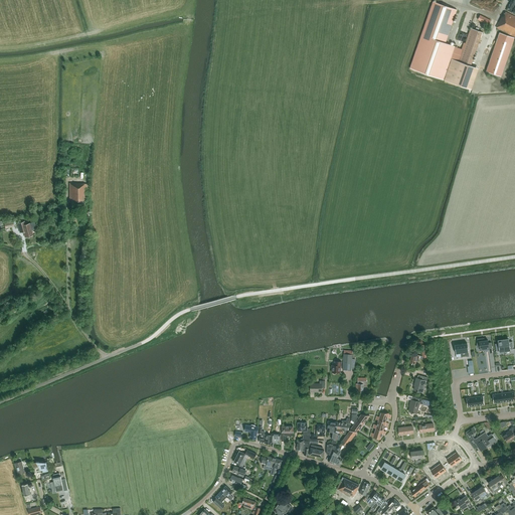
[(464,49),(455,46),(446,43),(457,10),(433,2),(409,68),(471,90),(478,68),(471,65),(482,32),(471,28),(464,49)]
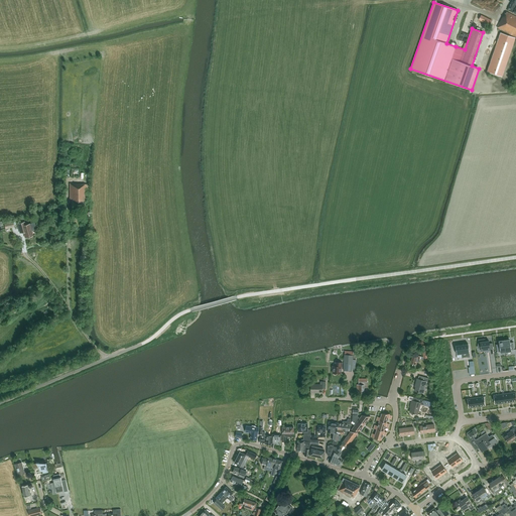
[(515,16),(506,12),(504,16),(503,16),(497,27),(502,30),(501,33),(500,32),(494,51),(490,50),(485,66),(489,67),(487,72),(502,77),(515,37),(504,34),(504,31),(515,37),(515,16)]
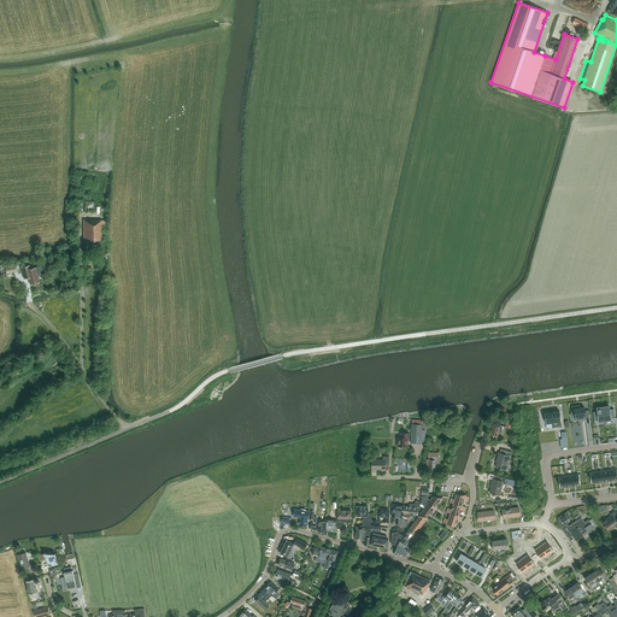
[(586,30),(588,24),(576,18),(575,18),(573,24),(586,30)]
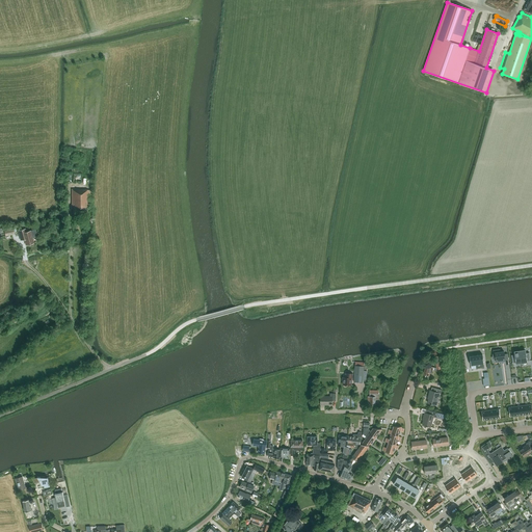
[(88,190),(83,190),(83,189),(72,189),(72,208),(73,208),(73,211),(87,211),(87,207),(88,207),(88,197),(88,190)]
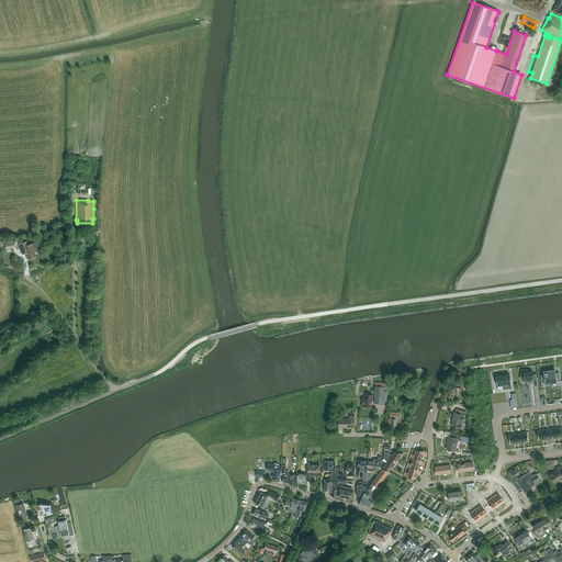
[(14,247),(13,239),(3,242),(6,250),(14,247)]
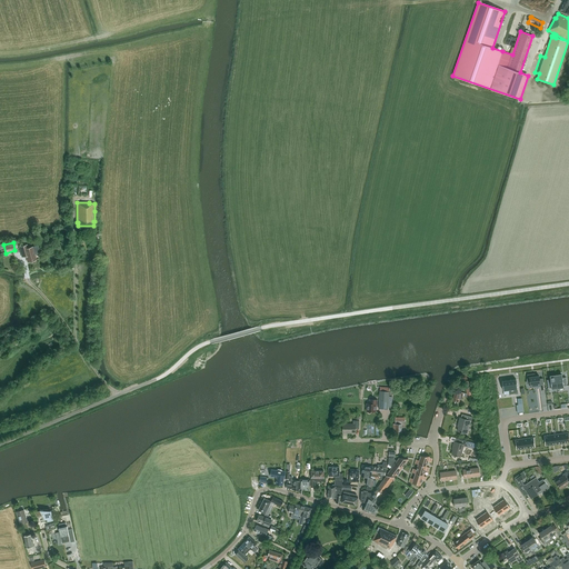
[(19,247),(21,258),(26,257),(27,262),(37,260),(35,255),(40,253),(38,246),(27,249),(26,246),(19,247)]
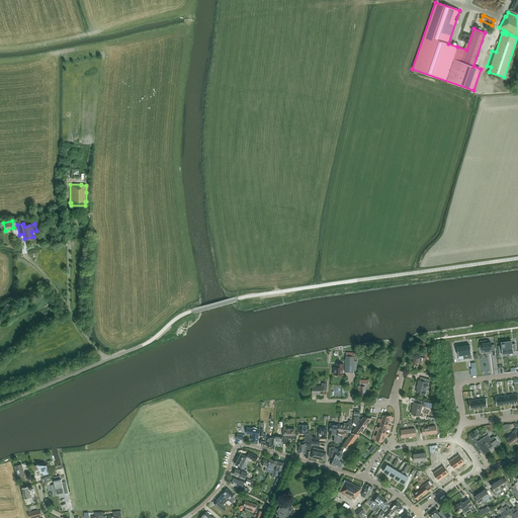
[(515,345),(512,345),(512,340),(506,341),(508,353),(513,353),(513,351),(516,351),(515,345)]
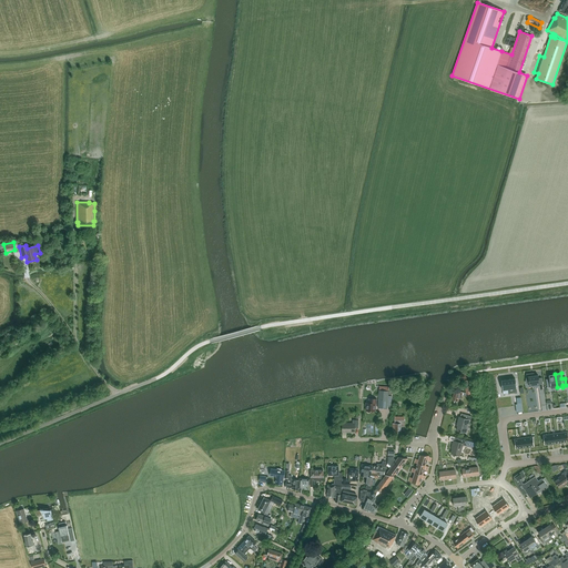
[(527,374),(526,383),(529,383),(529,386),(535,386),(536,386),(539,385),(543,384),(541,377),(538,378),(538,375),(534,376),(530,376),(530,374),(527,374)]
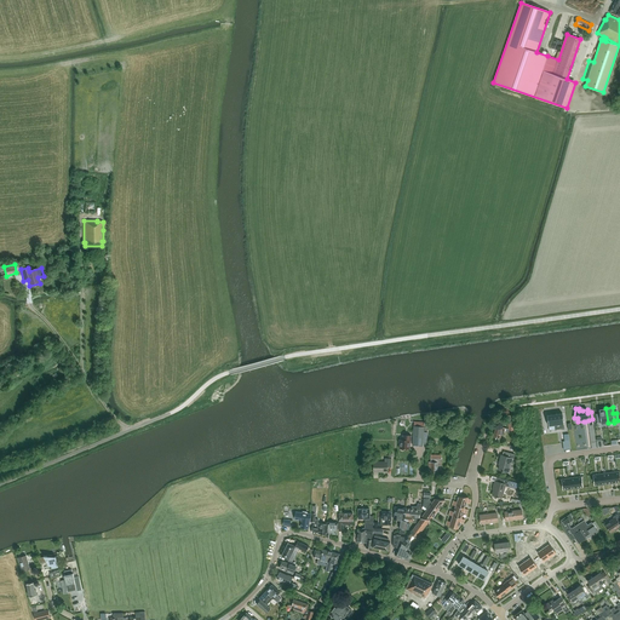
[(608,423),(606,408),(600,409),(600,415),(596,415),(597,423),(601,423),(601,424),(608,423)]
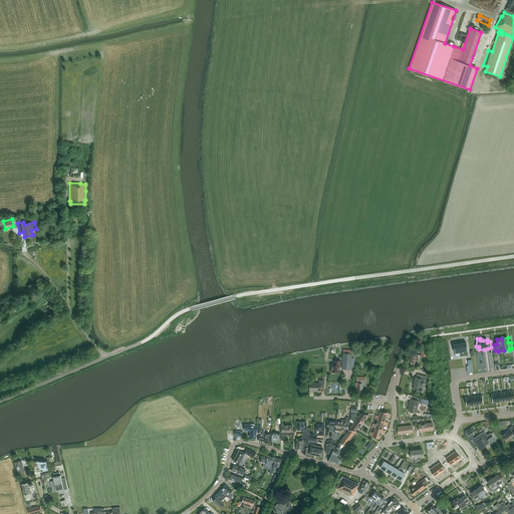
[(460,355),(468,354),(466,341),(454,343),(455,352),(460,351),(460,355)]
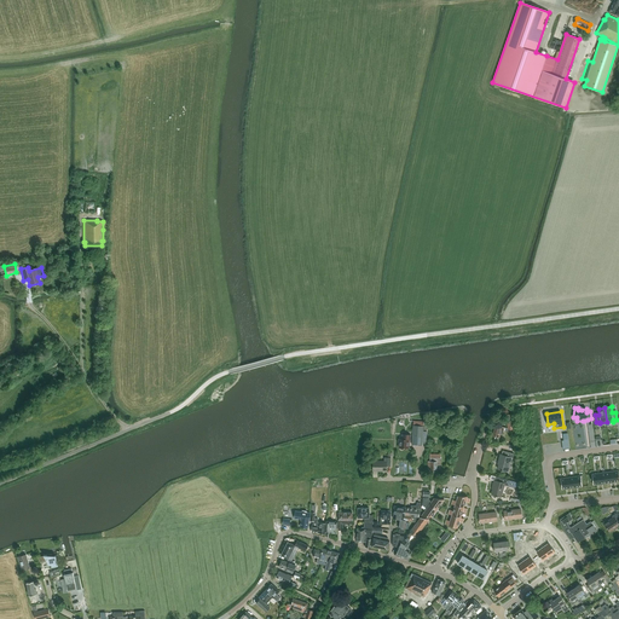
[(508,431),(514,429),(512,414),(507,415),(508,428),(495,424),(492,435),(499,437),(499,433),(502,434),(503,431),(509,432),(508,431)]
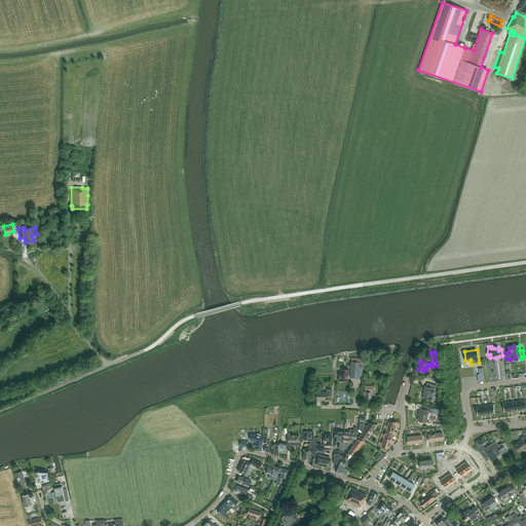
[(360,362),(351,362),(349,377),(359,378),(360,362)]
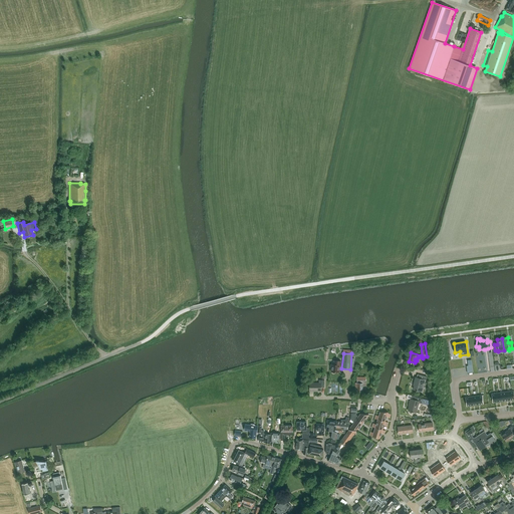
[(331,371),(339,371),(340,361),(333,360),(333,364),(330,364),(330,367),(331,367),(331,371)]
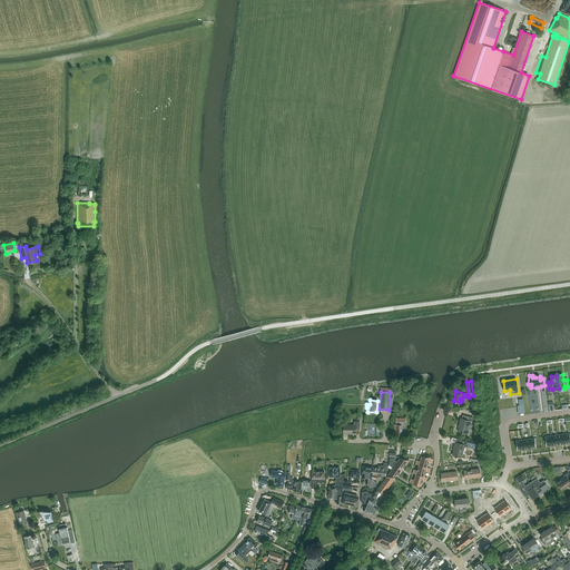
[(473,418),(465,415),(462,415),(462,419),(461,419),(459,426),(459,428),(458,431),(468,434),(471,421),(472,422),(473,418)]
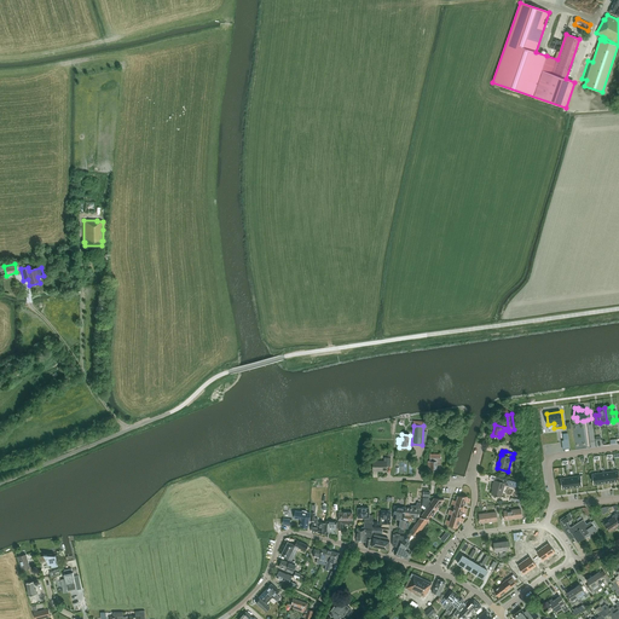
[(440,466),(440,455),(431,455),(429,462),(428,462),(428,469),(429,469),(429,470),(431,470),(431,472),(437,472),(437,468),(440,468),(440,466)]
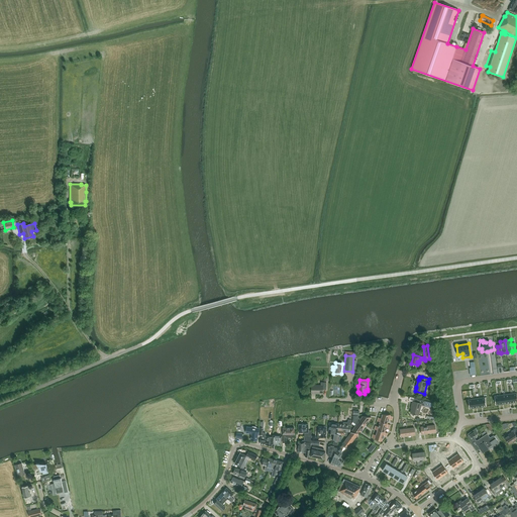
[(311,393),(323,394),(323,389),(326,389),(326,383),(321,382),(321,386),(311,385),(311,393)]
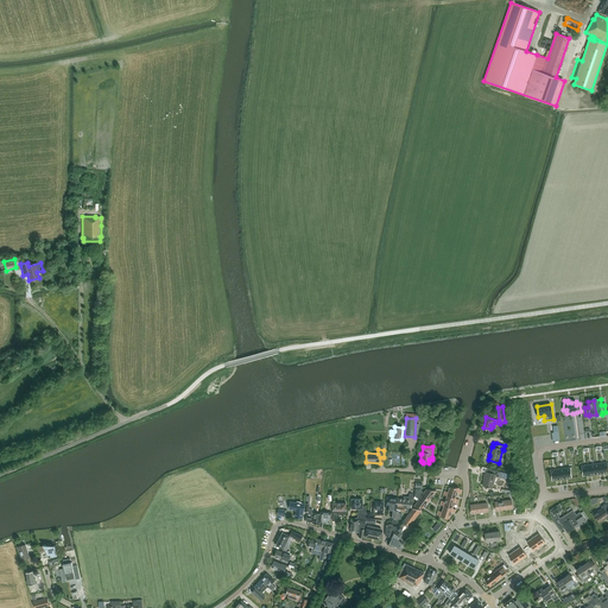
[(508,474),(493,469),(487,468),(485,477),(483,486),(492,488),(495,476),(507,479),(508,474)]
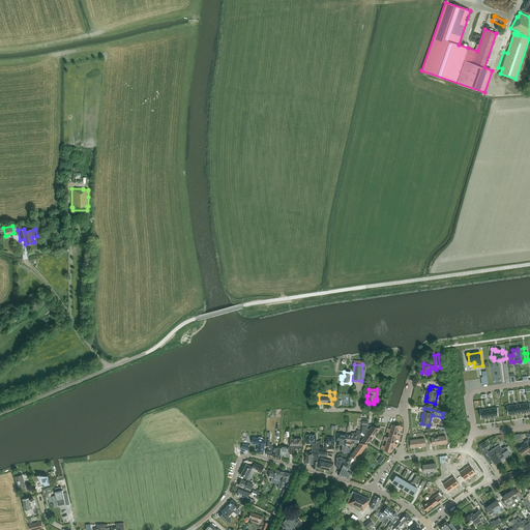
[(386,432),(389,433),(396,435),(399,430),(402,431),(403,427),(400,425),(400,424),(392,424),(390,429),(388,428),(386,432)]
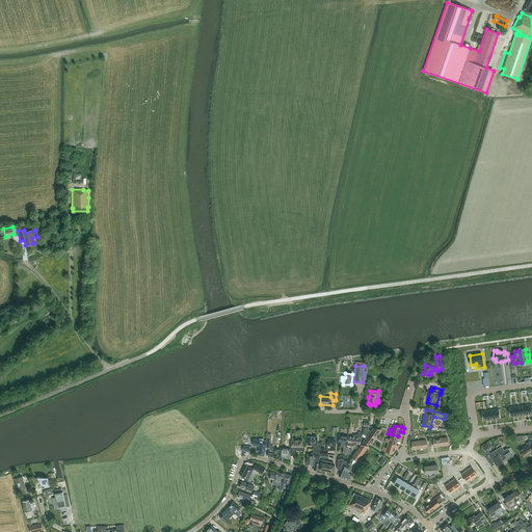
[(371,431),(369,429),(369,428),(364,428),(364,430),(375,439),(379,432),(381,429),(373,428),(371,431)]
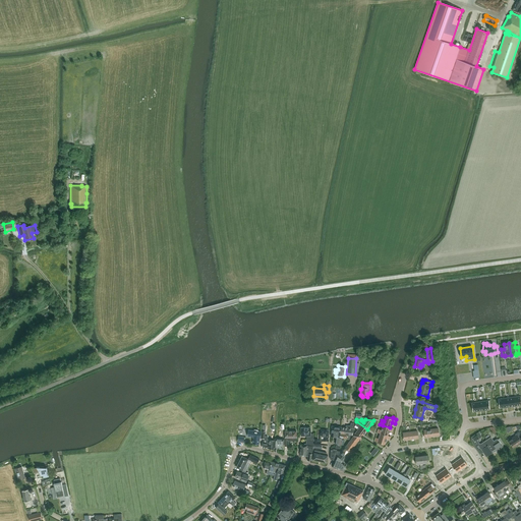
[(367,429),(356,421),(355,425),(359,427),(355,433),(363,435),(367,429)]
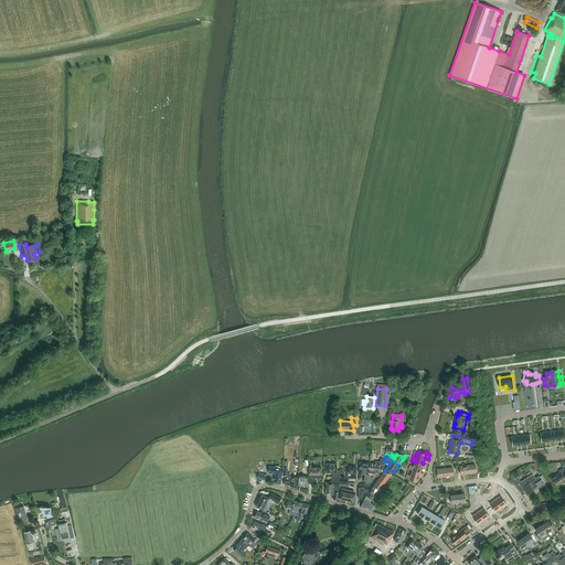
[(370,464),(360,461),(359,473),(365,475),(364,482),(363,486),(369,487),(369,482),(370,482),(372,483),(373,477),(371,477),(371,475),(372,476),(372,470),(369,470),(370,464)]
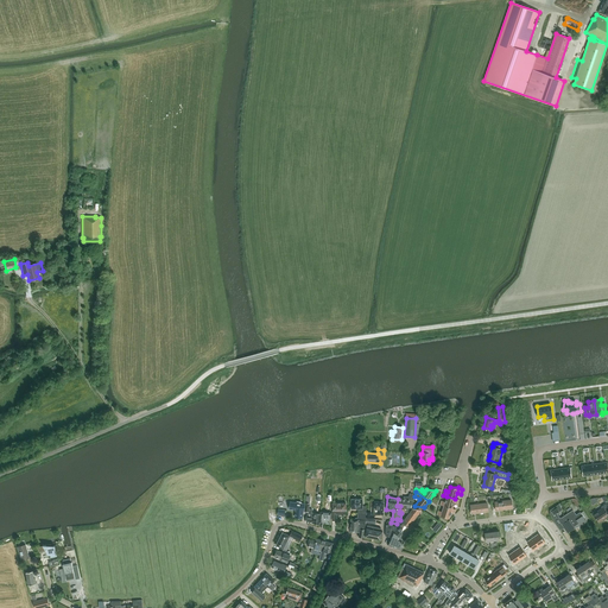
[(453,508),(454,502),(457,504),(458,500),(455,499),(447,496),(445,502),(442,501),(441,505),(444,506),(453,508)]
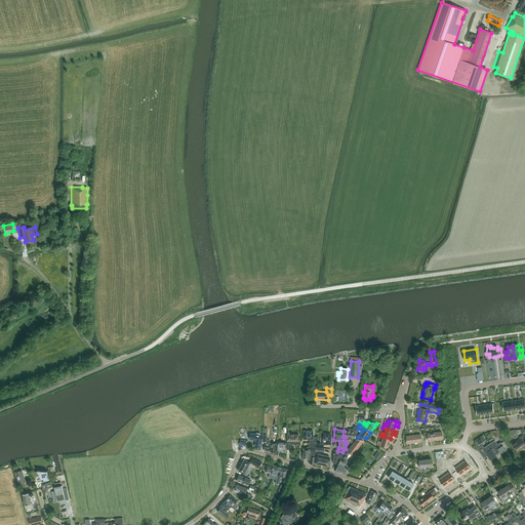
[(313,431),(304,431),(304,440),(309,439),(309,443),(316,443),(316,437),(313,437),(313,431)]
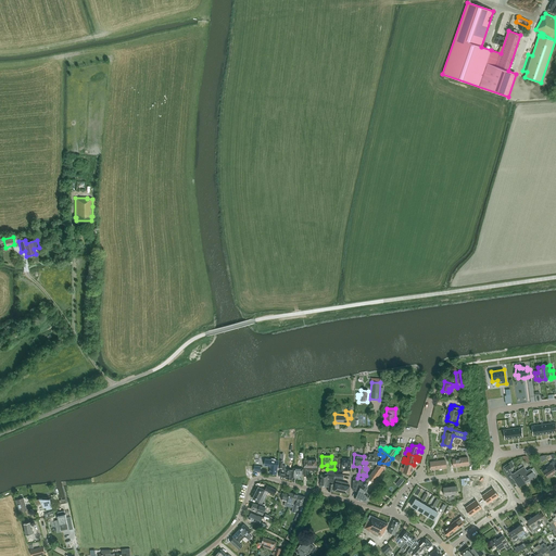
[(366,468),(374,468),(374,465),(376,465),(377,457),(364,456),(363,463),(366,463),(366,468)]
